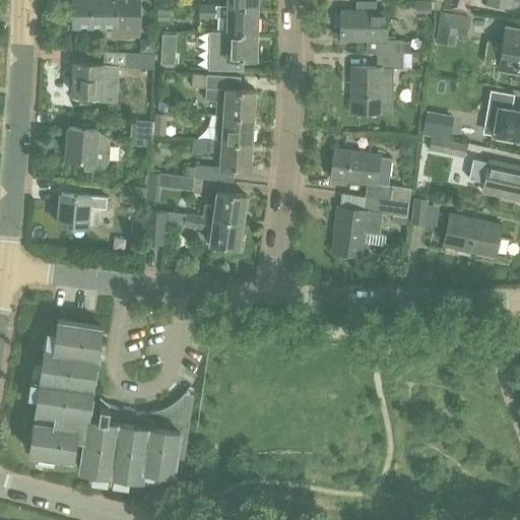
[(119,34),(141,33),(139,0),(75,0),(77,25),(119,24),(119,34)]
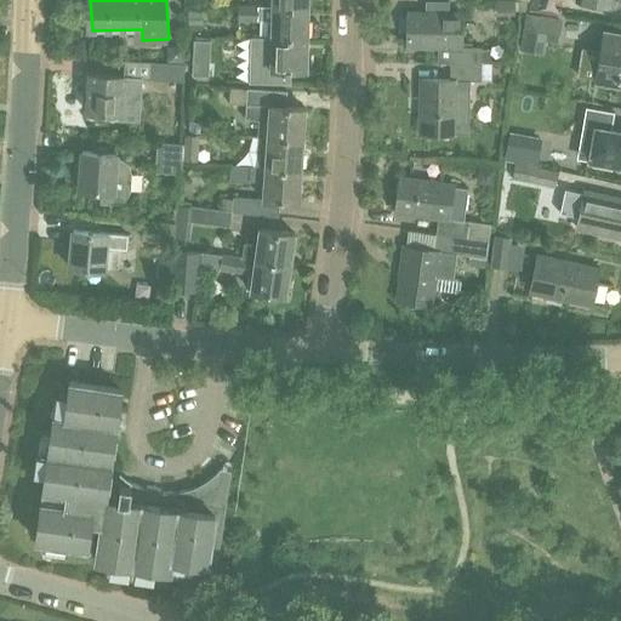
[(408,11),(406,45),(450,46),(450,64),(480,64),(482,46),(462,46),(462,12),(449,11),(449,0),(425,0),(425,11),(408,11)]
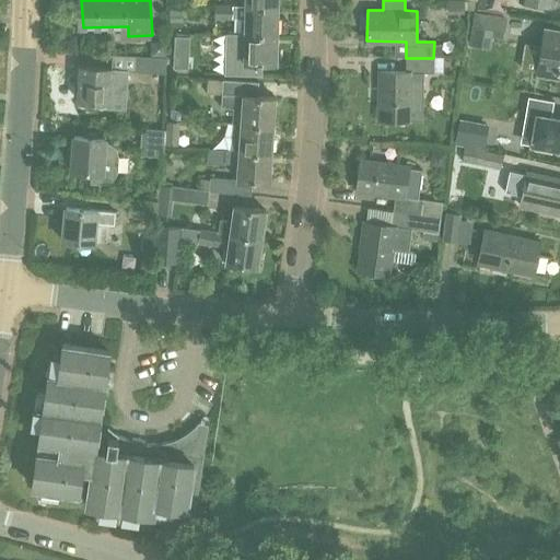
[(214,3),(214,11),(214,18),(232,19),(232,16),(245,18),(244,32),(277,34),(278,4),(245,4),(245,3),(214,3)]
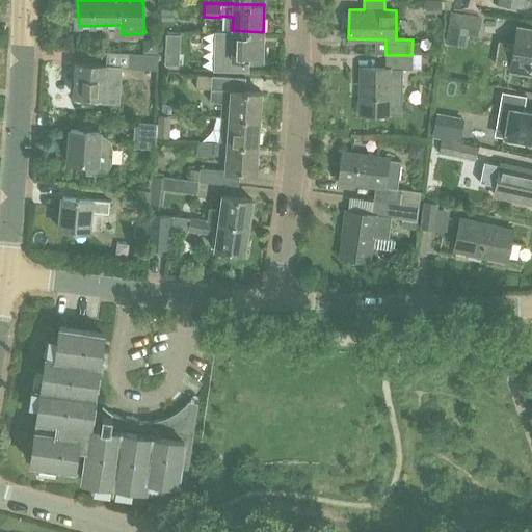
[(161,7),(161,19),(173,19),(173,7),(161,7)]
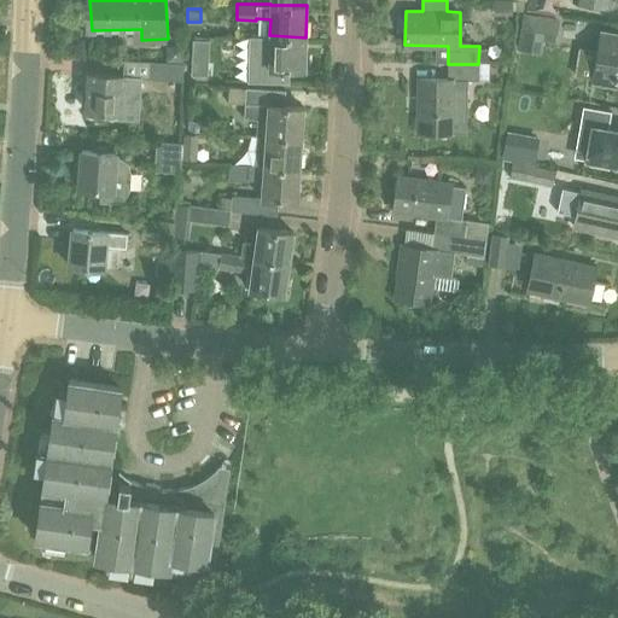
[(540,38),(554,40),(557,19),(522,13),(519,35),(540,38)]
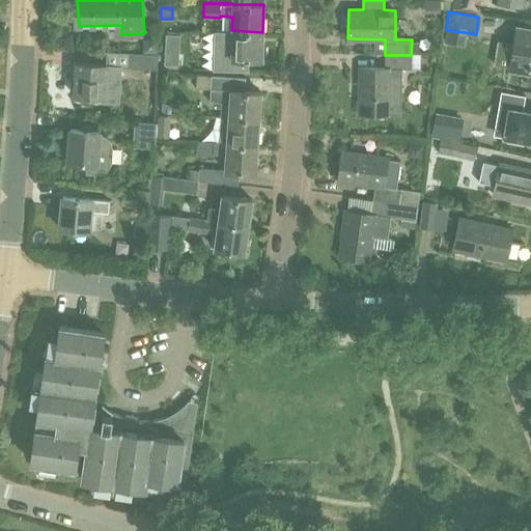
[(530,74),(530,28),(515,26),(511,51),(490,48),(485,72),(508,76),(509,71),(530,74)]
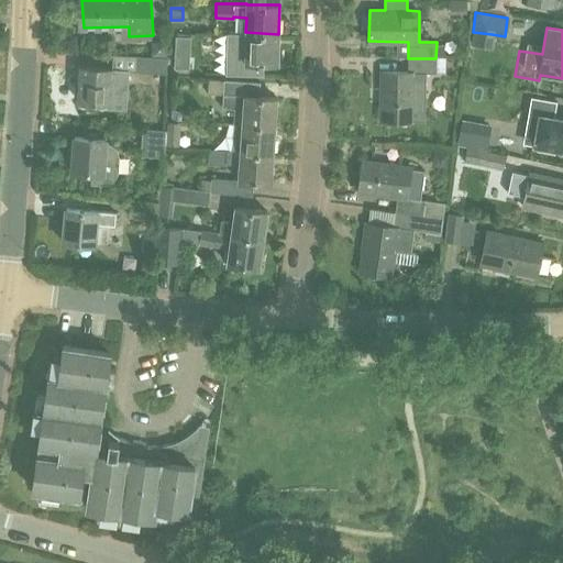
[(278,34),(245,32),(227,33),(225,73),(263,74),(263,63),(277,63),(278,34)]
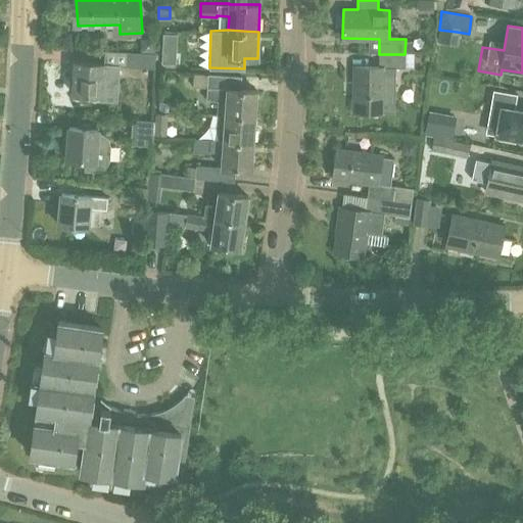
[(175,63),(176,50),(161,50),(161,62),(175,63)]
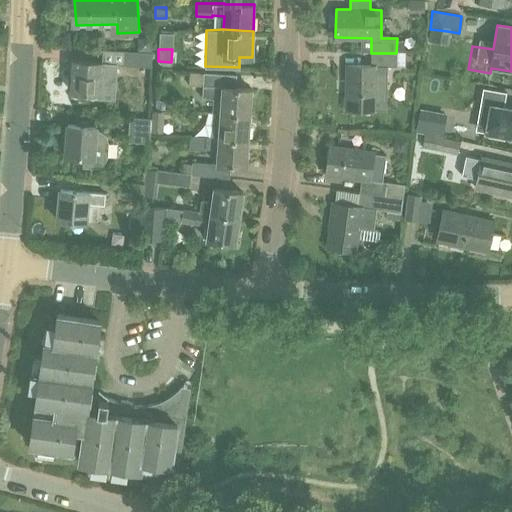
[(152,51),(134,51),(124,50),(124,64),(152,65),(152,51)]
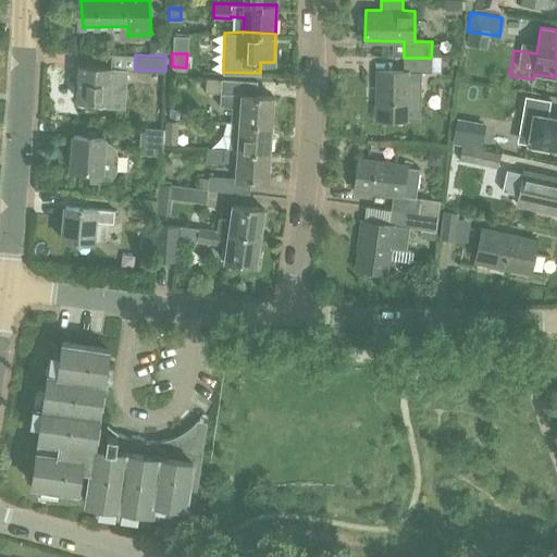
[(305,74),(305,58),(289,59),(291,74),(305,74)]
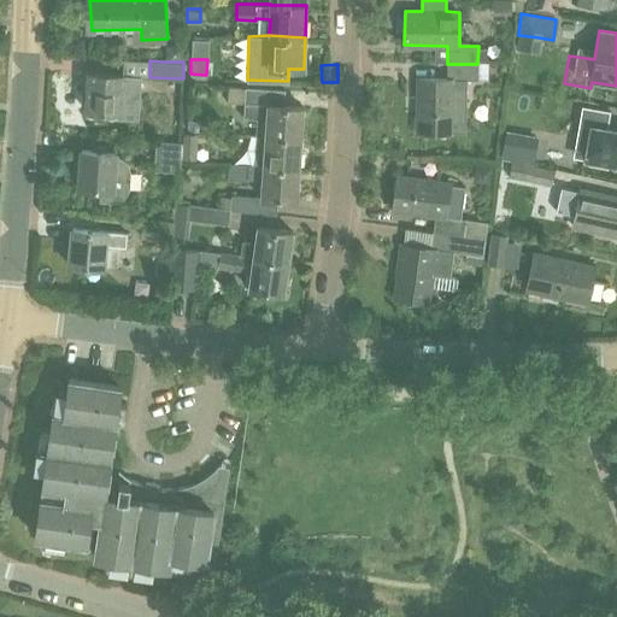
[(446,78),(418,77),(417,131),(465,133),(466,80),(477,80),(477,64),(447,64),(446,78)]
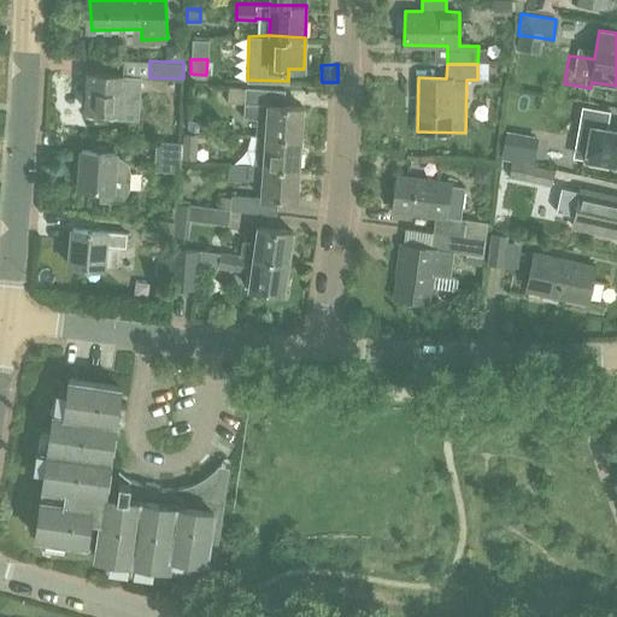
[(89,72),(87,110),(118,112),(118,118),(139,119),(141,76),(123,75),(123,74),(89,72)]
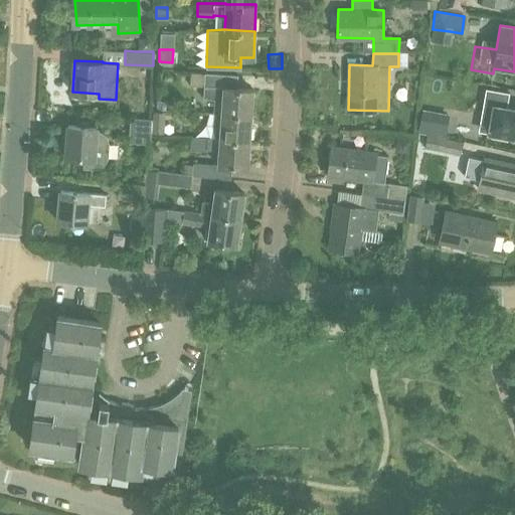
[(237,75),(205,72),(190,71),(189,86),(204,87),(203,98),(214,99),(213,112),(251,114),(253,89),(236,88),(237,75)]
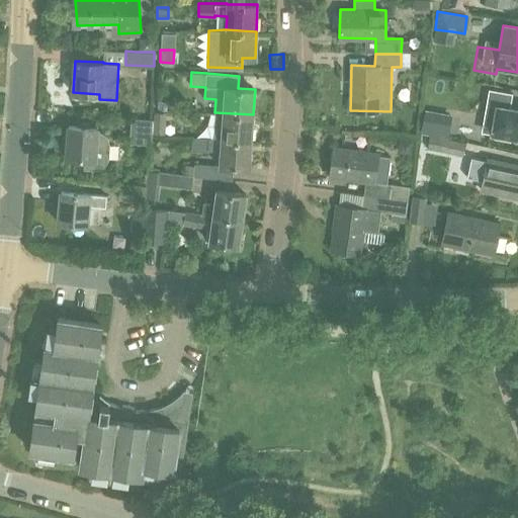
[(517,109),(509,108),(512,92),(490,88),(485,113),(496,115),(493,134),(496,135),(496,137),(509,140),(510,137),(517,138),(517,109)]
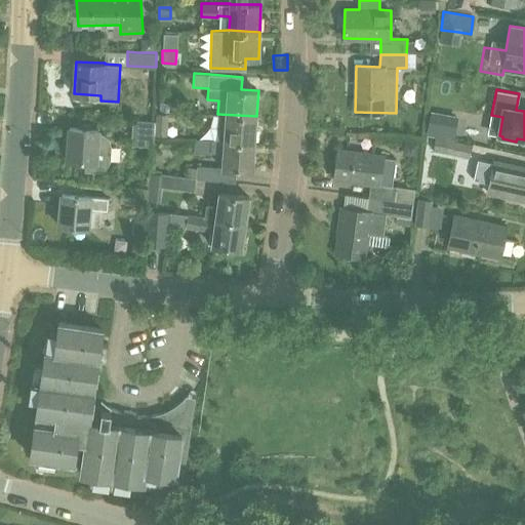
[(454,117),(431,113),(427,133),(450,137),(454,117)]
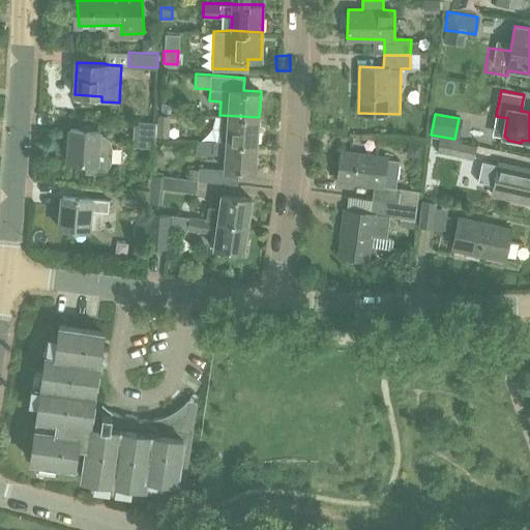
[(259,117),(219,115),(219,116),(215,115),(212,127),(216,141),(226,142),(226,141),(257,143),(259,117)]
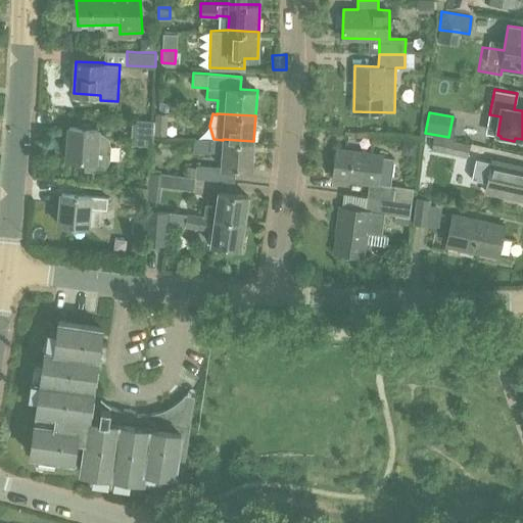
[(154,121),(153,134),(168,135),(168,115),(154,115),(154,121)]
